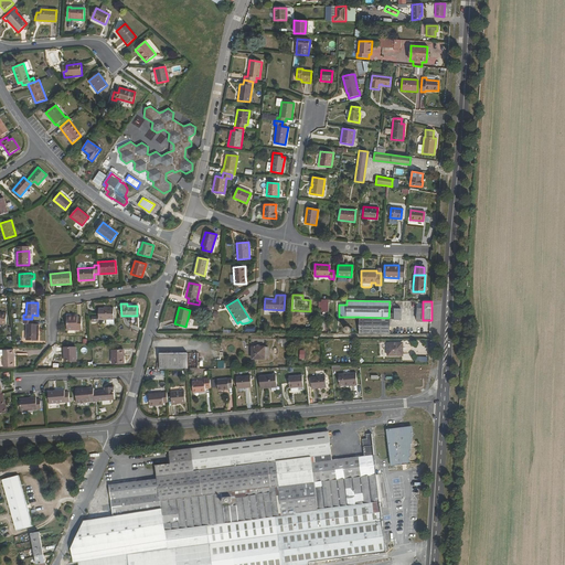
[(114,308),(109,308),(103,308),(98,308),(98,319),(106,319),(106,324),(114,324),(114,308)]
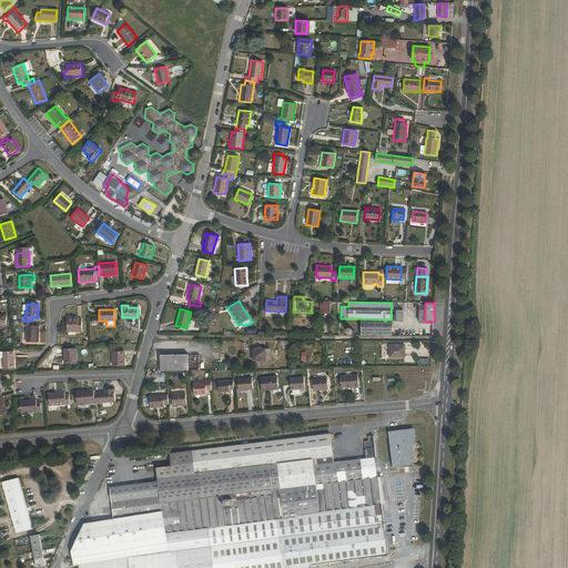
[(403,321),(403,310),(396,310),(396,314),(392,314),(392,321),(403,321)]
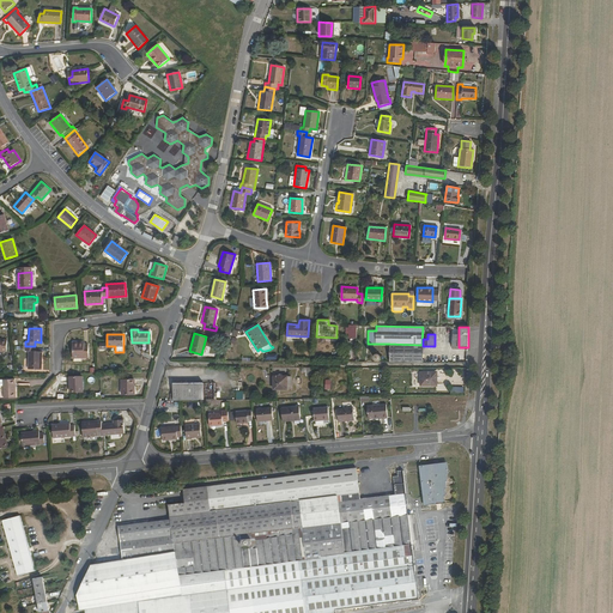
[(80,345),(80,343),(72,343),(72,358),(89,357),(89,344),(84,344),(84,345),(80,345)]
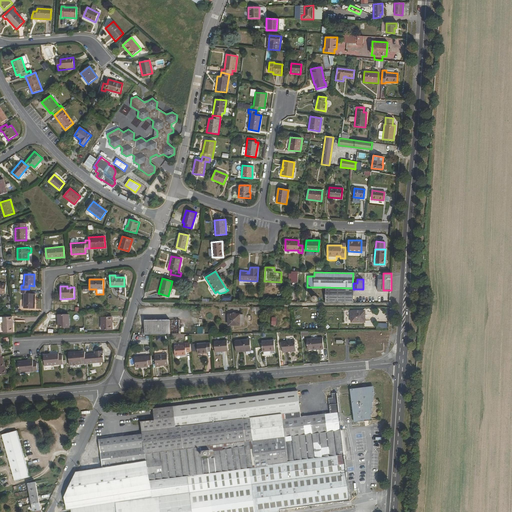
[(352,288),(325,287),(325,302),(352,303),(352,288)]
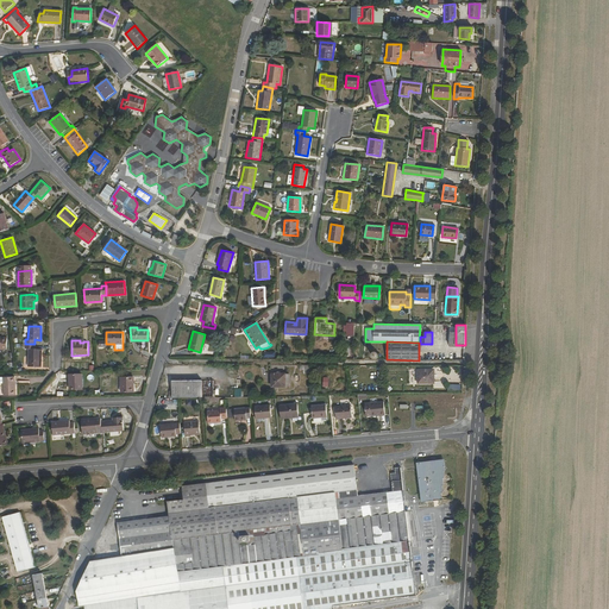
[(35,344),(25,344),(25,349),(27,349),(27,366),(41,366),(42,350),(33,349),(35,344)]
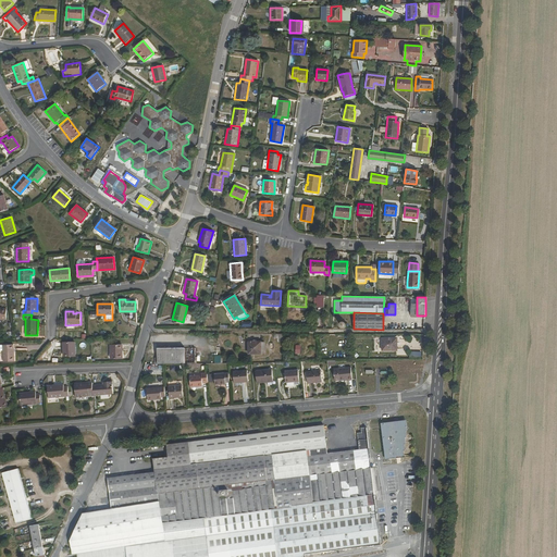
[(396,349),(396,338),(382,338),(382,349),(396,349)]
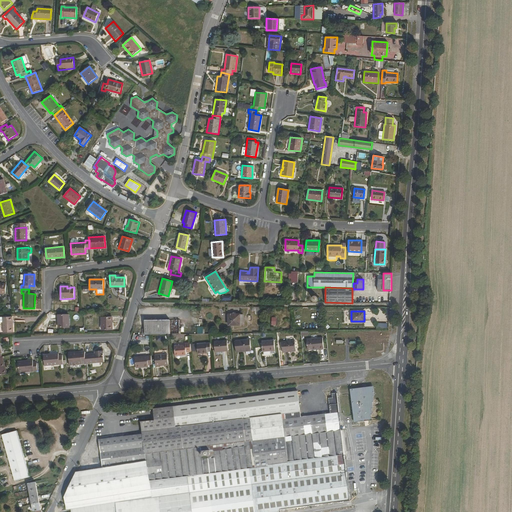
[(69,327),(68,314),(58,314),(58,327),(69,327)]
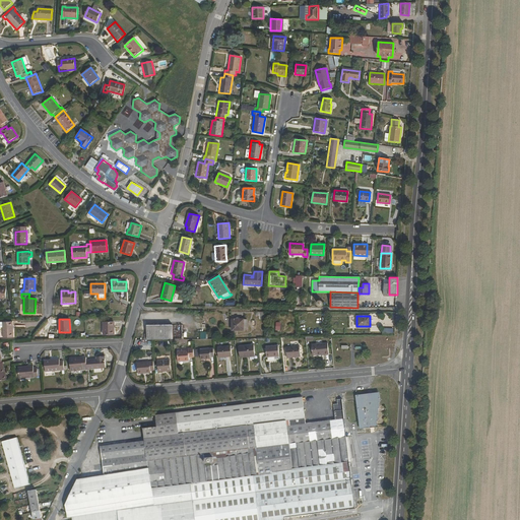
[(247,324),(246,319),(232,319),(232,322),(232,330),(247,329),(247,324)]
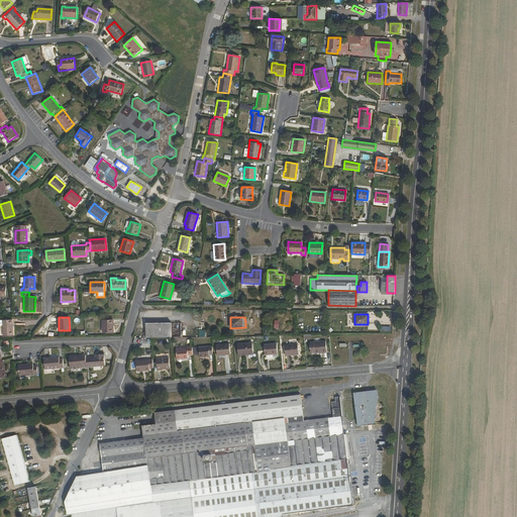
[(13,335),(12,320),(2,320),(3,335),(13,335)]
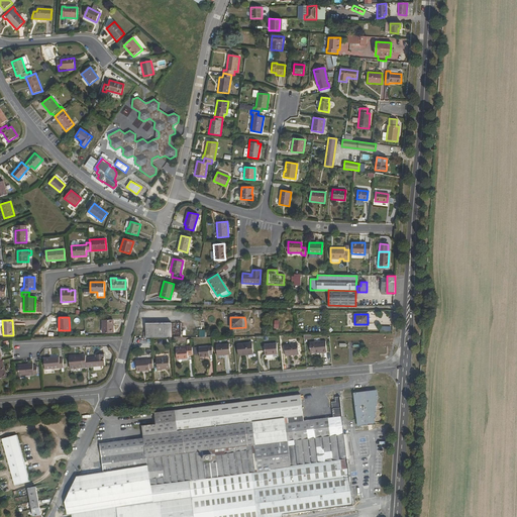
[(113,332),(112,320),(102,320),(103,332),(113,332)]
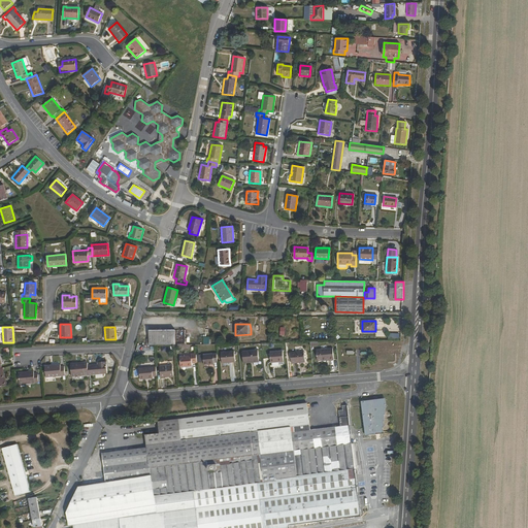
[(185,343),(185,329),(149,330),(149,338),(146,338),(146,343),(185,343)]
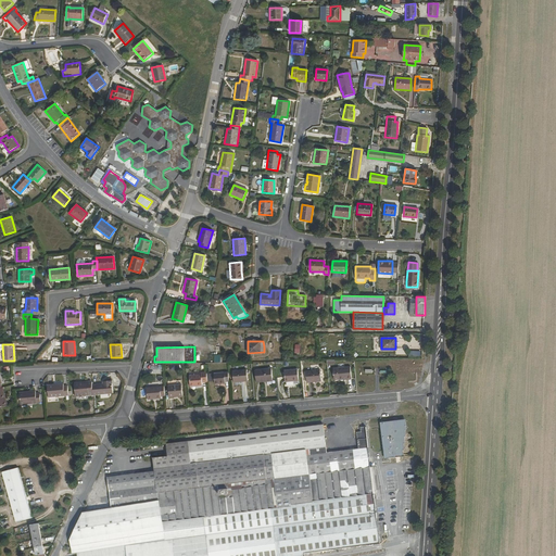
[(351,378),(350,366),(333,368),(335,379),(351,378)]
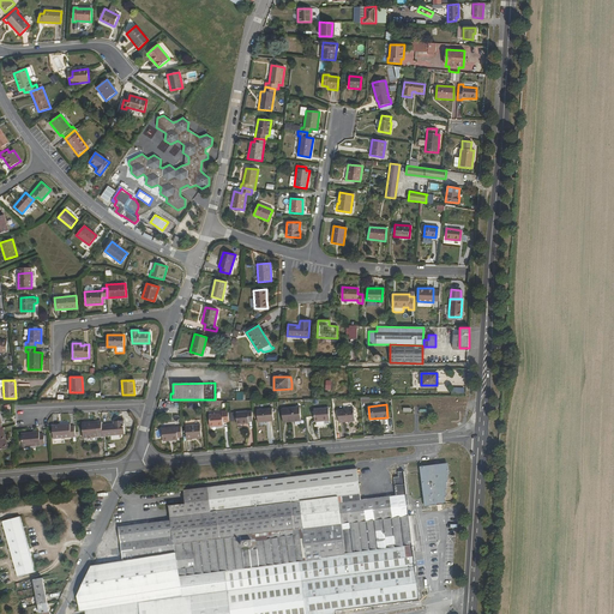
[(292,420),(300,419),(299,407),(282,408),(283,422),(292,421),(292,420)]
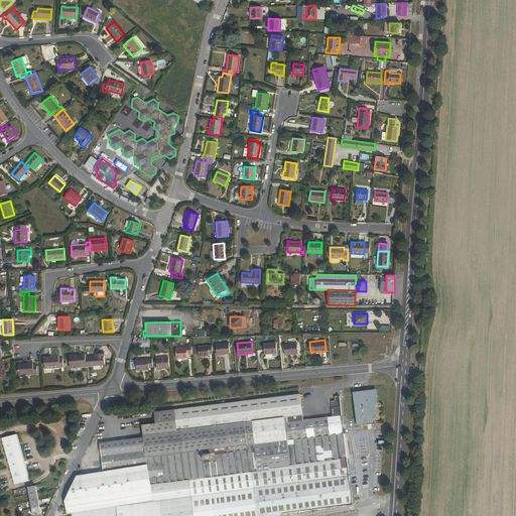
[(229,353),(228,343),(216,344),(216,354),(229,353)]
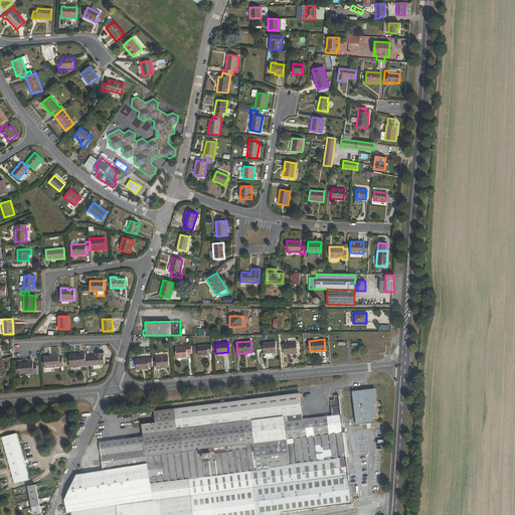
[(271,353),(272,353),(272,352),(276,351),(275,342),(263,343),(264,353),(265,353),(265,357),(270,357),(271,355),(271,353)]
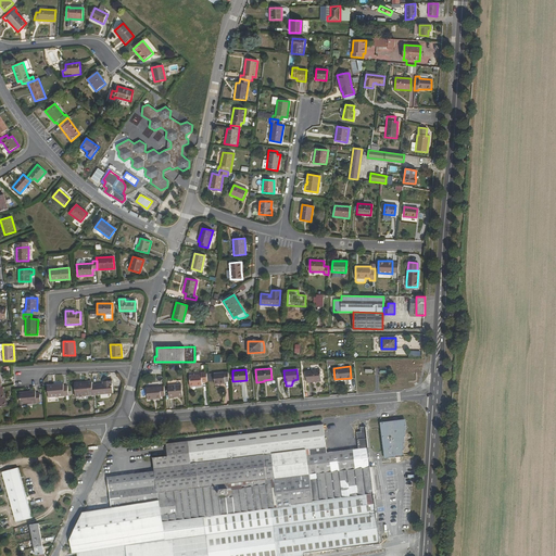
[(320,380),(319,369),(305,370),(306,382),(320,380)]
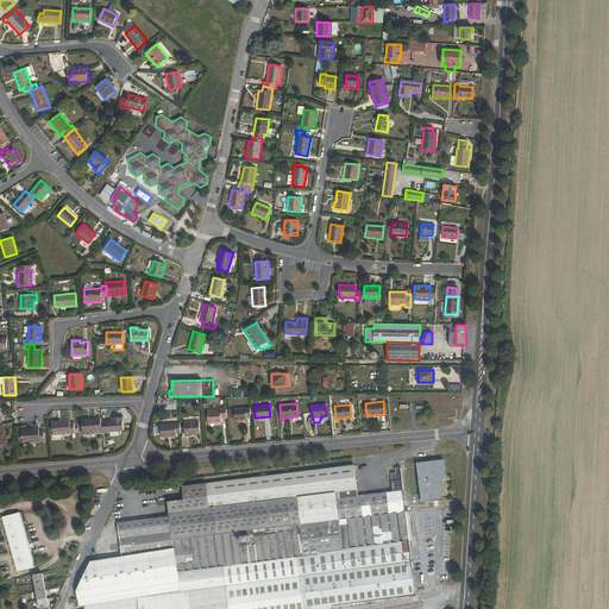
[(220,419),(227,418),(226,407),(219,408),(219,410),(207,410),(208,421),(215,421),(217,422),(221,422),(220,419)]
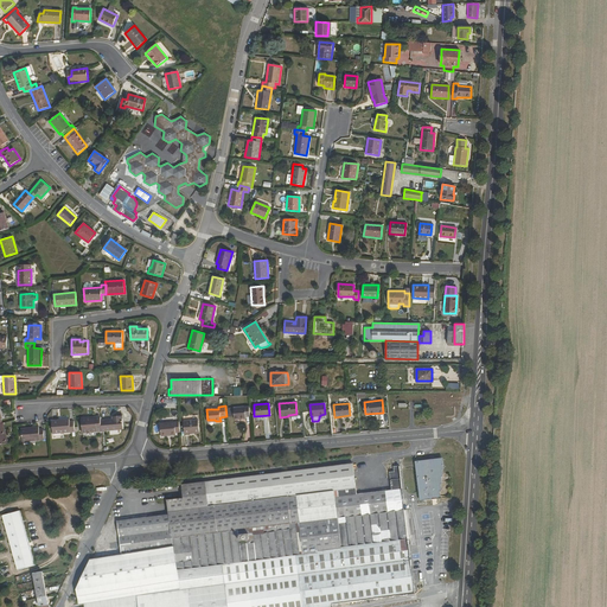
[(244,416),(249,416),(248,406),(232,408),(234,419),(244,417),(244,416)]
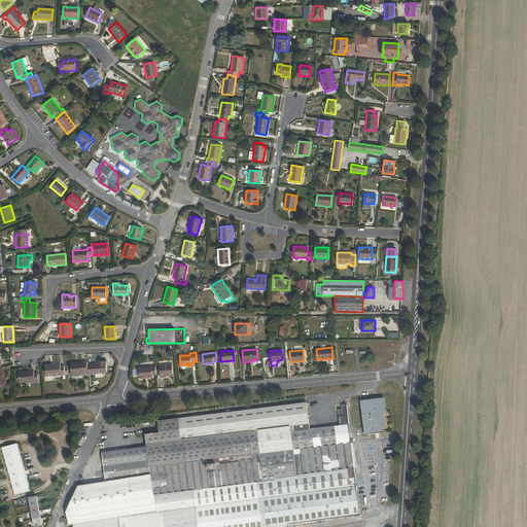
[(106,360),(100,361),(100,363),(97,363),(91,364),(92,374),(106,373),(106,360)]
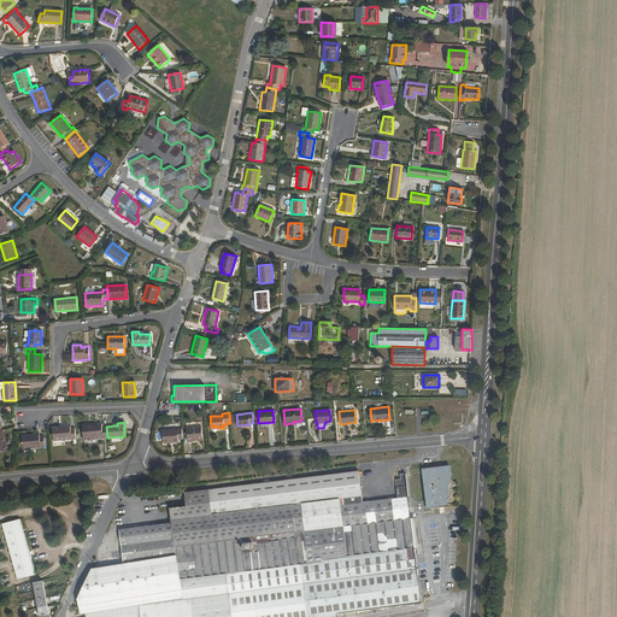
[(89,425),(89,424),(82,424),(83,439),(104,438),(103,427),(103,424),(89,425)]
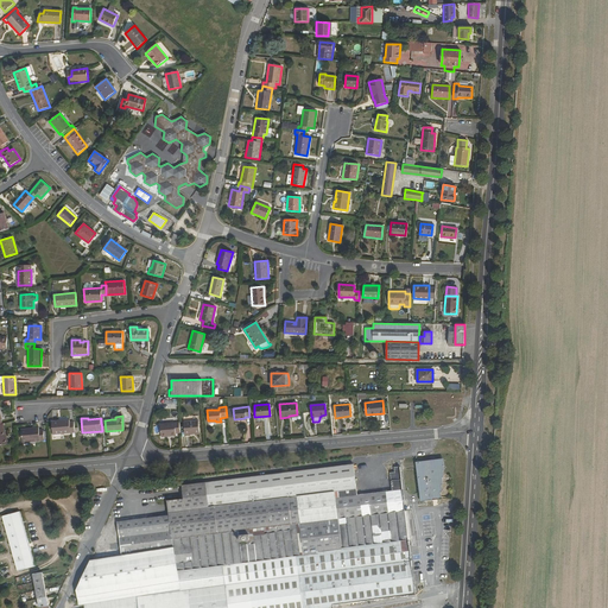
[(52,434),(75,431),(74,422),(69,422),(69,419),(52,420),(52,434)]
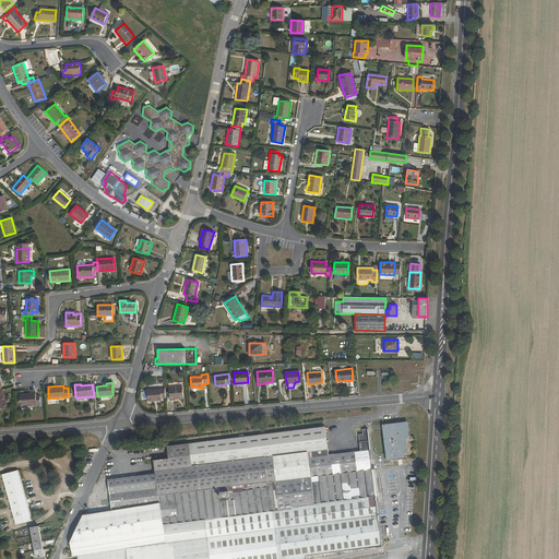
[(183,397),(181,387),(169,388),(169,399),(183,397)]
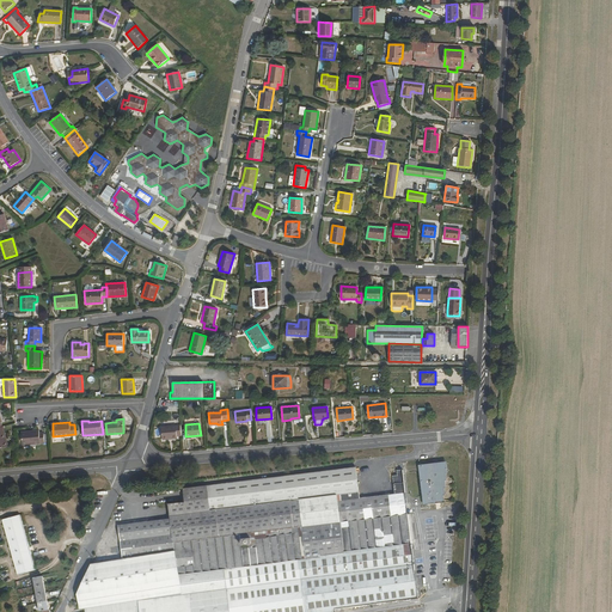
[(177,435),(181,435),(181,424),(160,426),(161,439),(177,438),(177,435)]
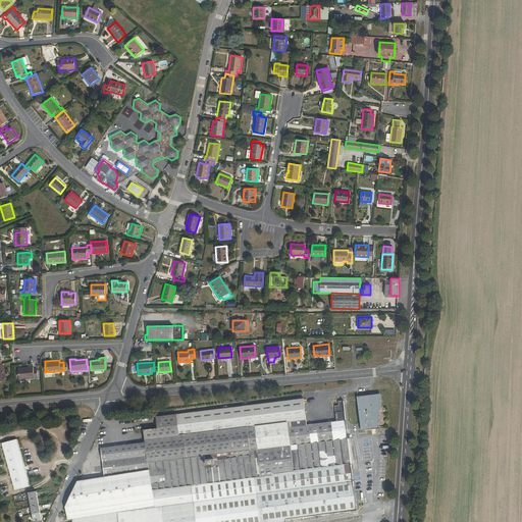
[(37,368),(34,369),(33,367),(17,368),(18,379),(38,377),(37,368)]
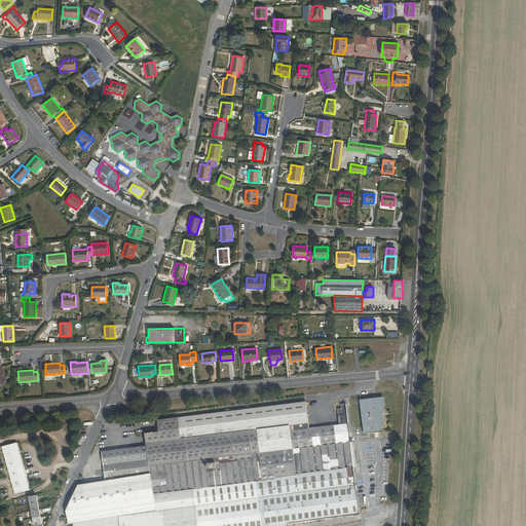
[(383,396),(360,399),(364,433),(381,430),(380,424),(382,423),(381,418),(382,417),(382,411),(383,411),(383,406),(384,405),(383,396)]
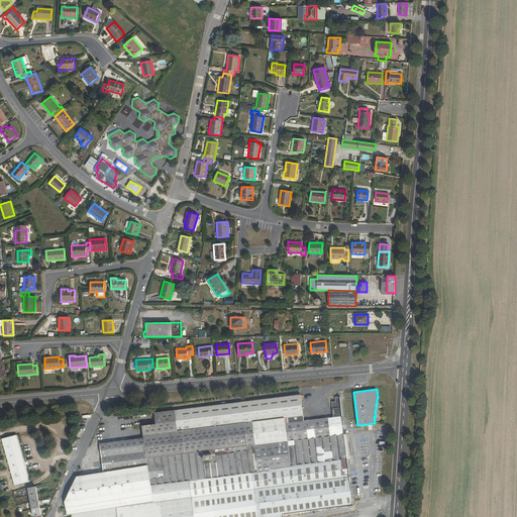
[(101,442),(100,443),(102,459),(103,472),(77,476),(74,483),(65,501),(68,514),(72,514),(73,516),(72,516),(283,516),(283,513),(353,504),(348,470),(344,434),(339,392),(335,392),(336,401),(332,401),(333,416),(317,418),(314,397),(301,399),(300,394),(269,398),(236,402),(208,405),(154,412),(156,423),(143,425),(144,436),(109,441),(109,439),(100,440),(101,442)]
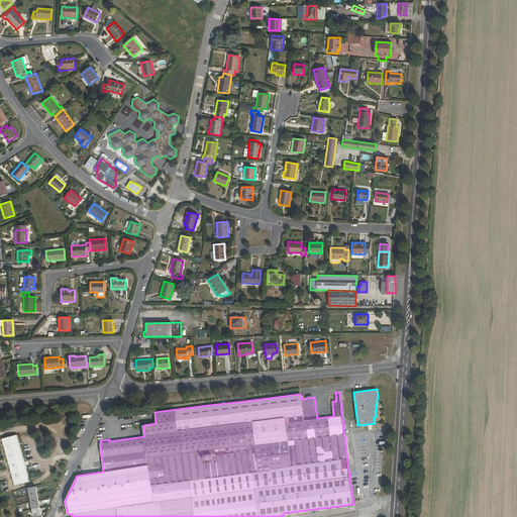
[(2,439),(14,485),(30,481),(17,434),(2,439)]
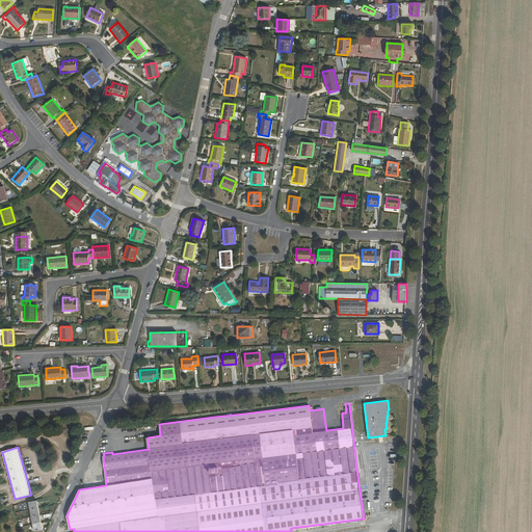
[(14,506),(11,500),(6,502),(9,512),(15,511),(14,506)]
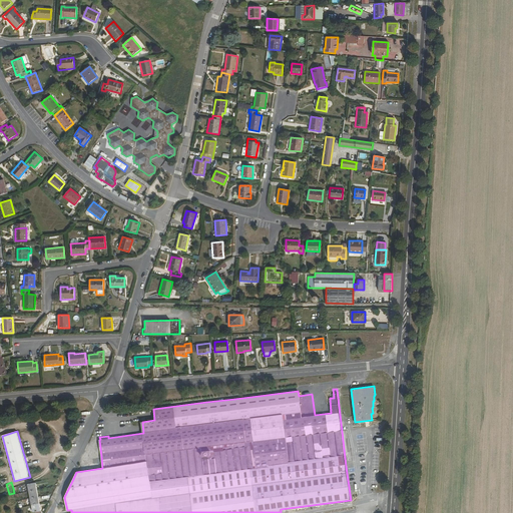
[(28,484),(29,491),(37,489),(36,482),(28,484)]
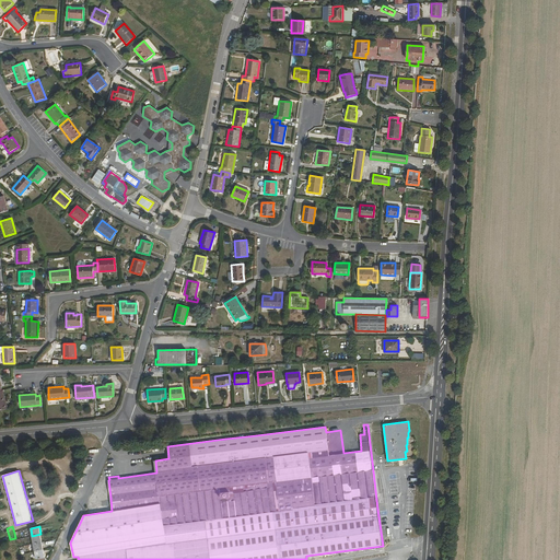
[(41,534),(32,536),(33,544),(42,541),(41,534)]
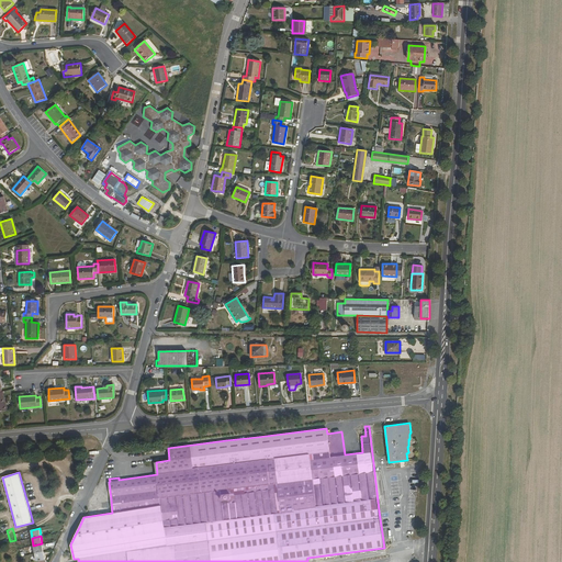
[(43,550),(34,552),(36,561),(45,560),(43,550)]
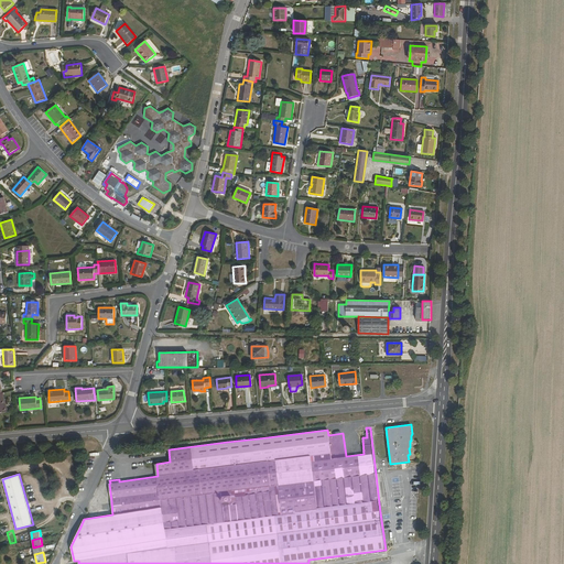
All buildings are outlined.
